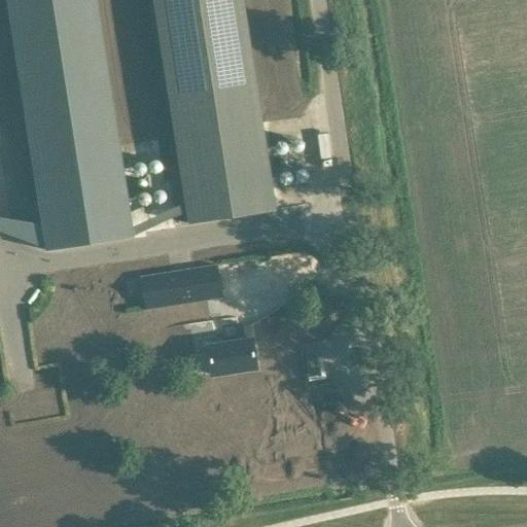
[(7,0),(37,191),(27,192),(33,235),(43,233),(44,236),(133,222),(98,0),(7,0)]
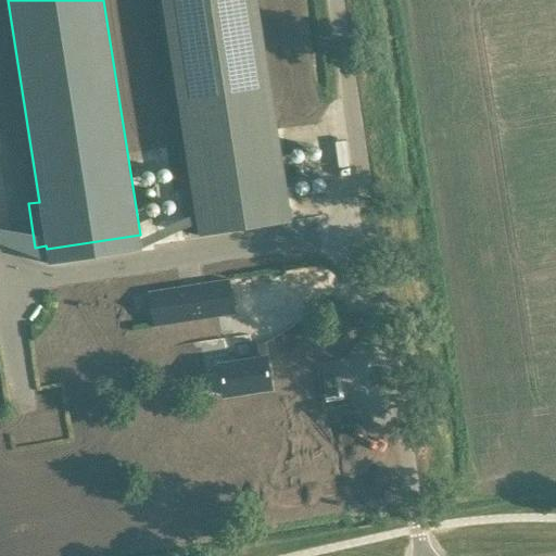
[(161,0),(198,235),(291,220),(256,0),(161,0)]
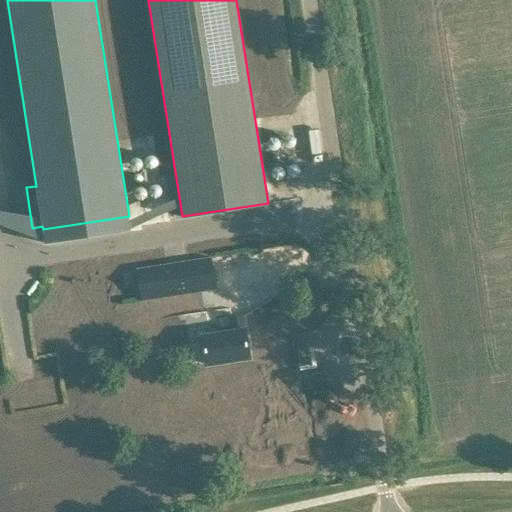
[(216,289),(211,257),(136,269),(141,301),(216,289)]
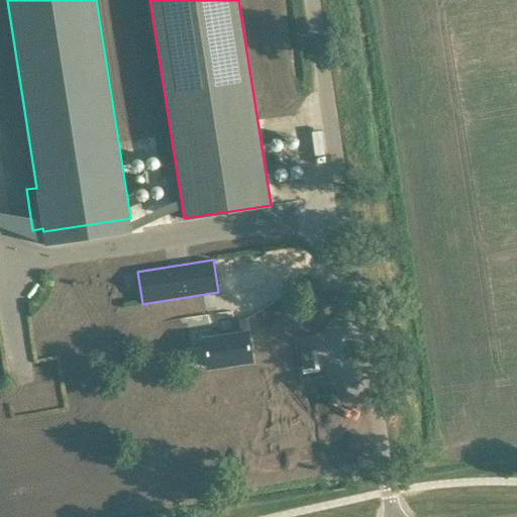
[(203,339),(207,368),(251,360),(245,320),(232,322),(234,334),(203,339)]
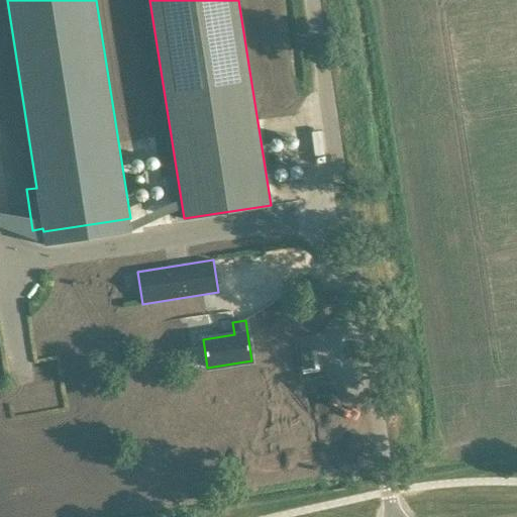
[(299,350),(300,366),(316,365),(315,349),(299,350)]
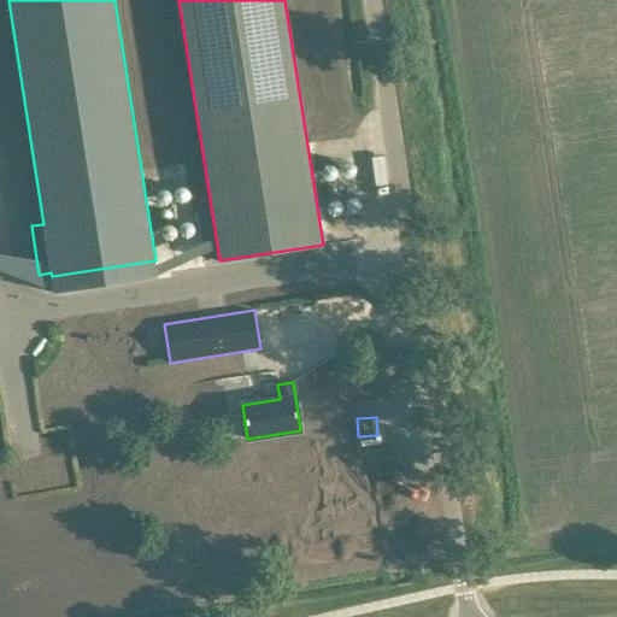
[(391,419),(377,422),(380,441),(393,439),(391,419)]
